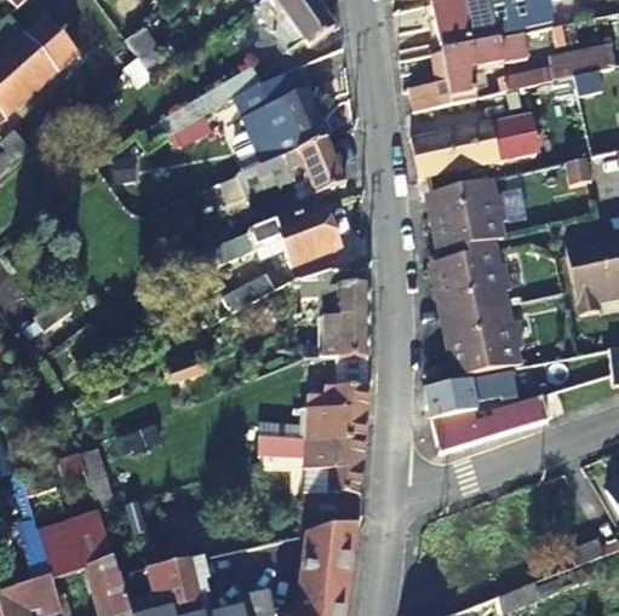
[(261,0),(256,4),(290,50),(307,39),(311,44),(336,27),(316,0),(261,0)]
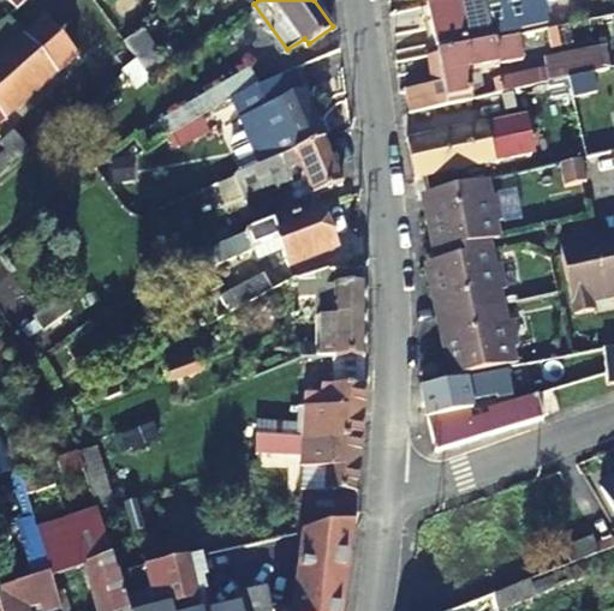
[(493,4),(507,0),(437,0),(428,3),(436,45),(489,34),(486,16),(494,15),(493,4)]
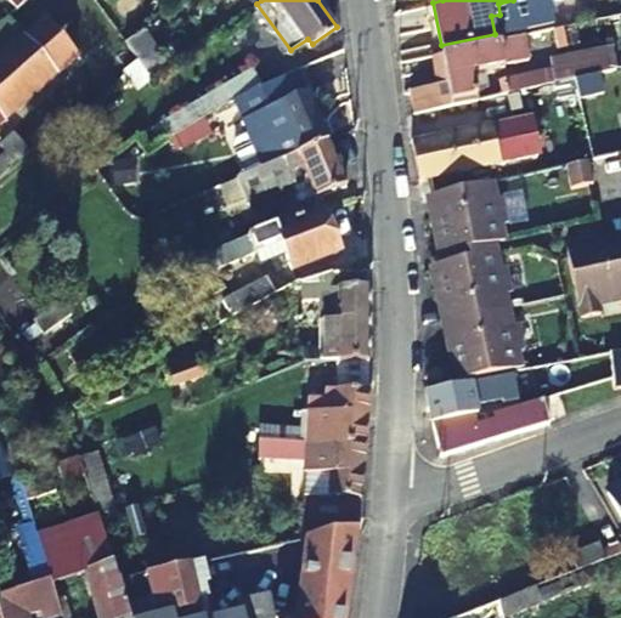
[(0,119),(78,51),(48,17),(26,35),(23,34),(0,54),(0,119)]
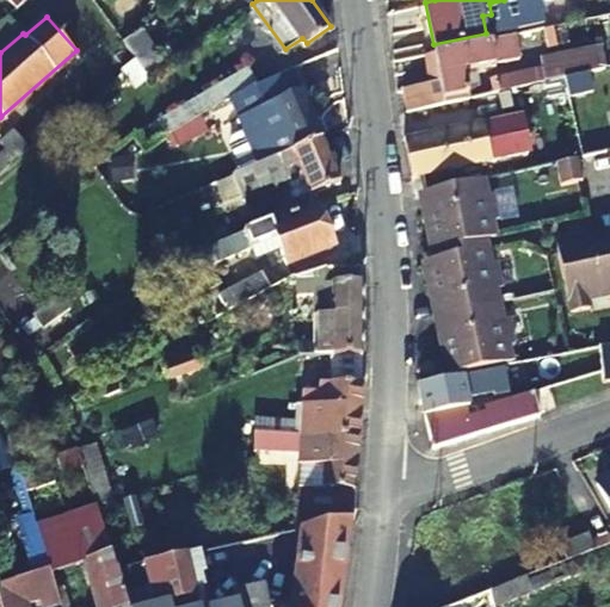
[(553,23),(543,25),(548,45),(556,43),(553,23)]
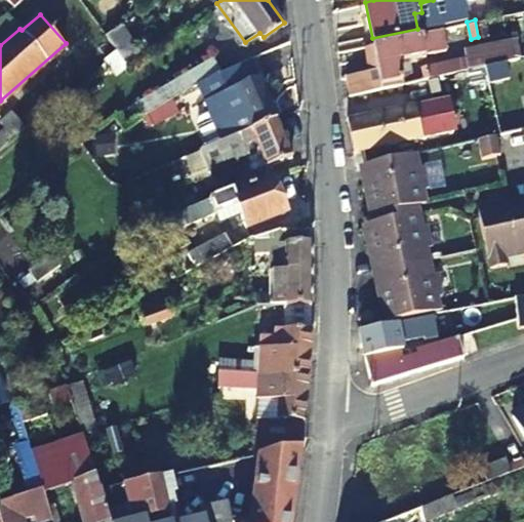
[(381,86),(403,81),(403,77),(413,72),(410,56),(447,48),(443,27),(373,43),(377,67),(347,74),(350,94),(381,86)]
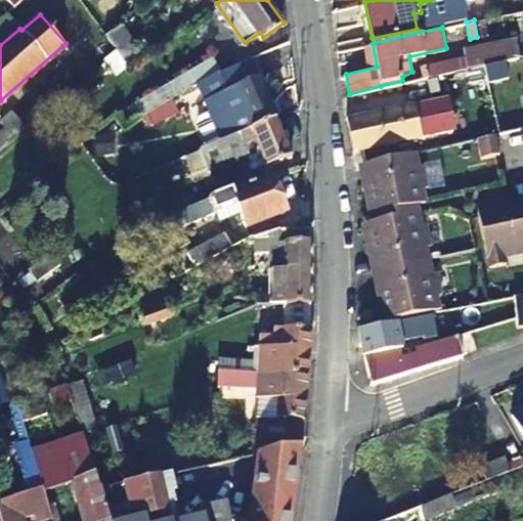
[(429,76),(520,56),(516,39),(466,49),(467,55),(427,64),(429,76)]
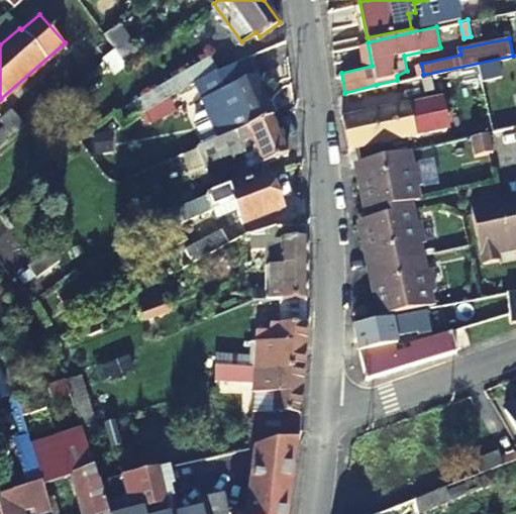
[(114,46),(102,57),(114,72),(126,63),(114,46)]
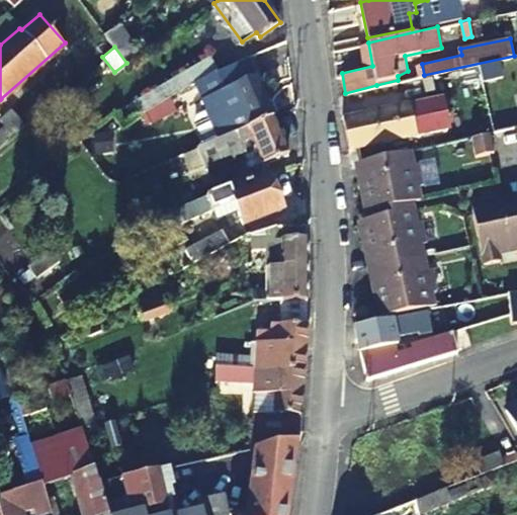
[(210,54),(131,99),(140,113),(219,67),(210,54)]
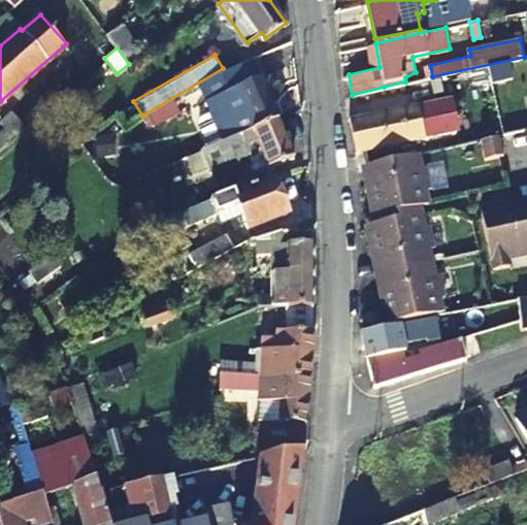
[(256,56),(223,68),(201,81),(213,110),(203,115),(200,120),(210,144),(226,138),(281,117),(256,56)]
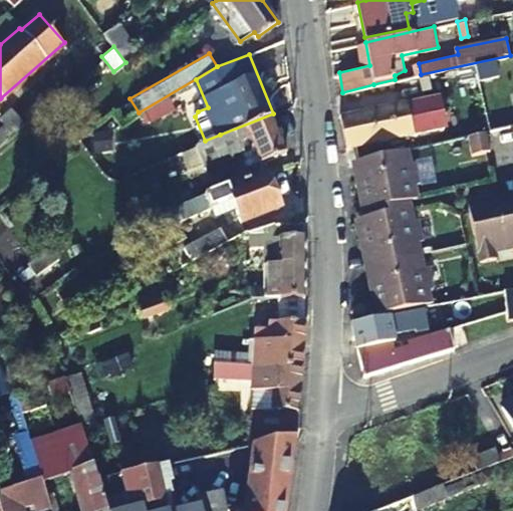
[(464,97),(459,73),(429,80),(435,108),(440,107),(441,112),(450,110),(448,102),(464,97)]
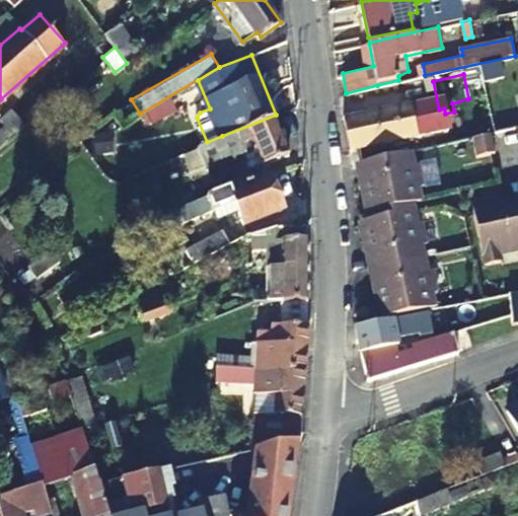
[(351,147),(443,128),(446,141),(471,136),(466,113),(442,119),(441,115),(434,117),(429,97),(345,115),(351,147)]
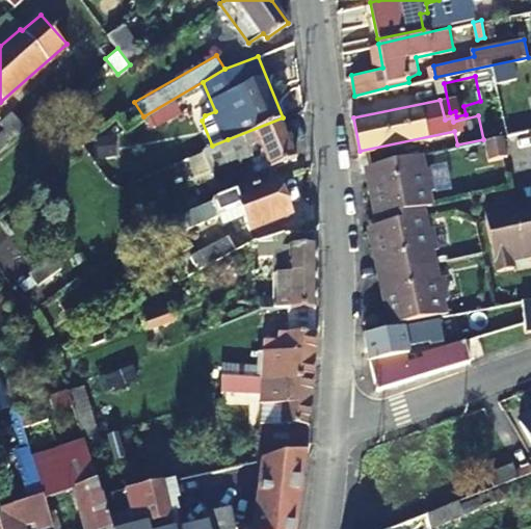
[(0,149),(27,126),(12,110),(0,121),(0,123),(4,128),(0,132),(0,149)]
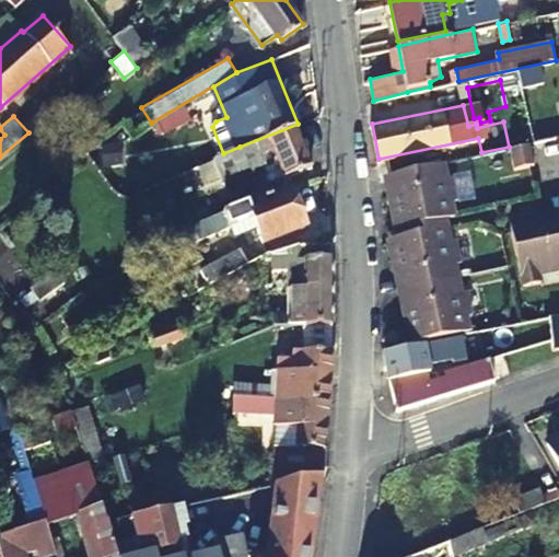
[(287,176),(313,165),(298,124),(240,147),(223,153),(214,158),(222,177),(261,161),(265,166),(279,161),(287,176)]
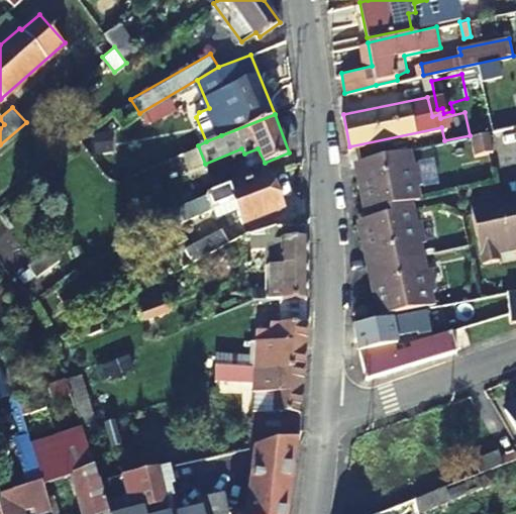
[(472,135),(476,155),(494,150),(490,131),(472,135)]
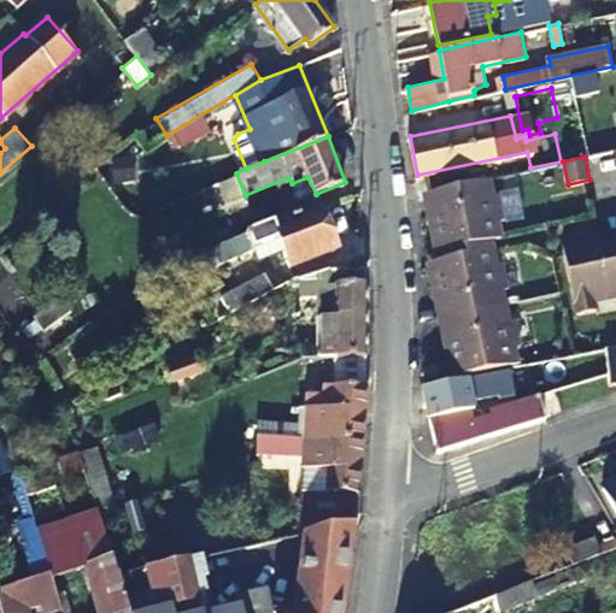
[(432,228),(438,227),(443,247),(443,248),(490,239),(500,235),(497,220),(503,219),(496,192),(491,193),(487,177),(430,190),(433,206),(428,207),(432,228)]
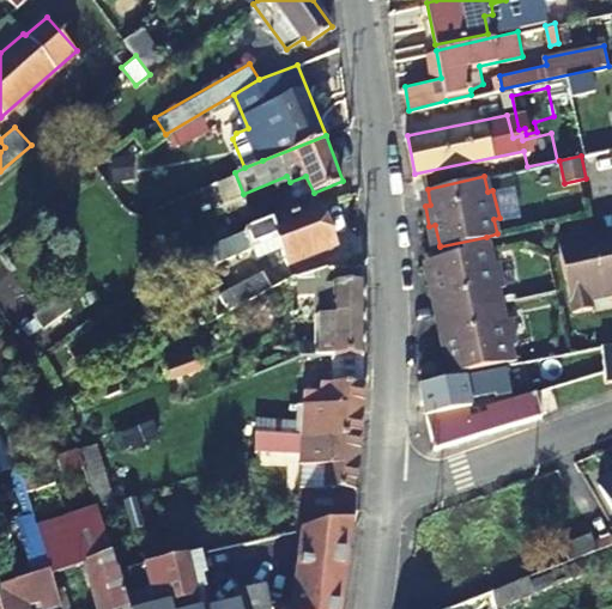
[(254,220),(291,205),(285,189),(253,202),(254,207),(249,209),(254,220)]
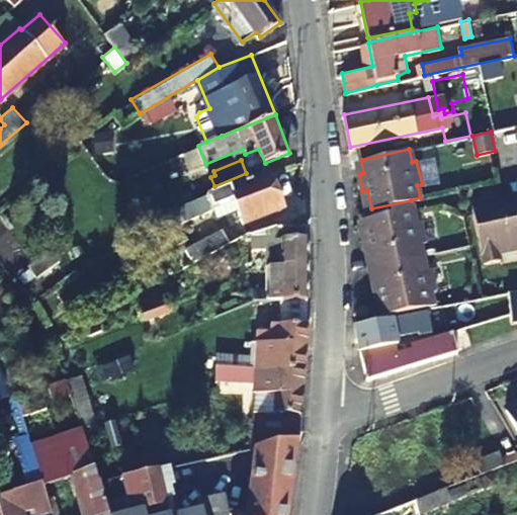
[(269,171),(232,185),(231,183),(220,188),(188,201),(157,216),(163,229),(213,206),(218,217),(239,208),(245,221),(284,205),(269,171)]
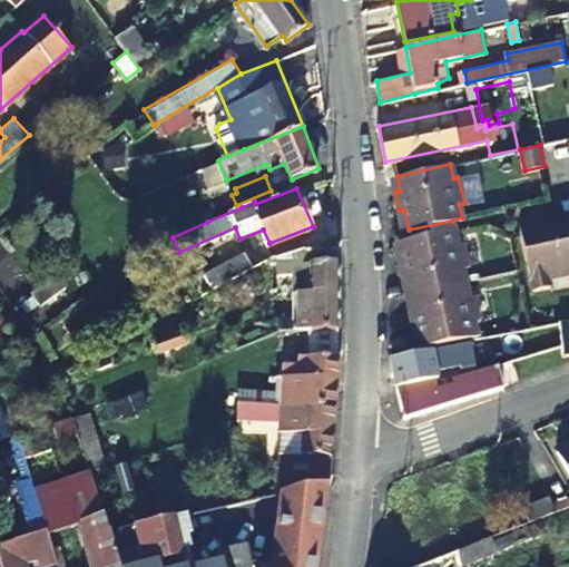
[(568,220),(561,222),(560,215),(542,220),(543,225),(521,231),(532,287),(551,284),(550,276),(568,272),(568,220)]
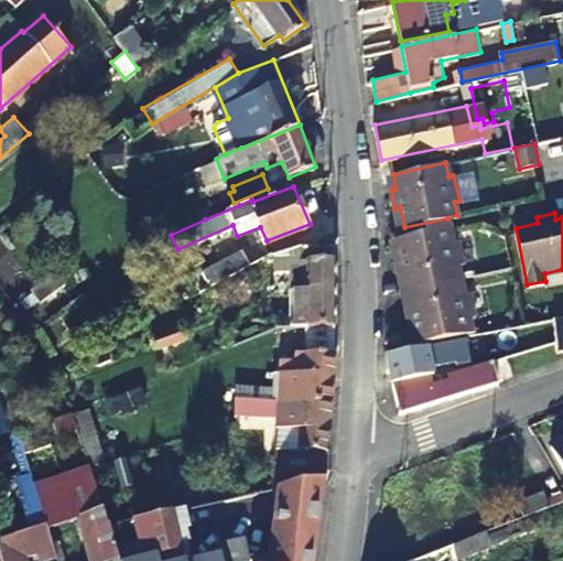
[(448,225),(447,218),(404,227),(405,235),(448,225)]
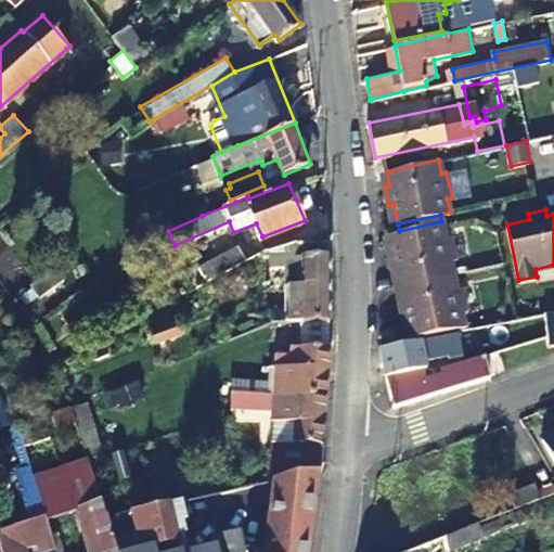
[(399,231),(389,233),(394,254),(389,254),(394,273),(398,271),(403,299),(399,300),(402,318),(407,318),(411,336),(464,326),(461,312),(465,311),(460,285),(455,286),(450,260),(455,259),(449,235),(445,236),(441,221),(399,231)]
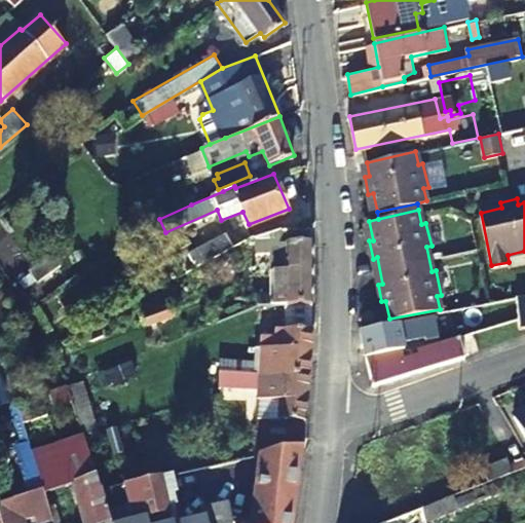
[(285,226),(257,233),(258,252),(271,253),(270,293),(258,294),(258,303),(285,303),(311,302),(311,226),(285,226)]
